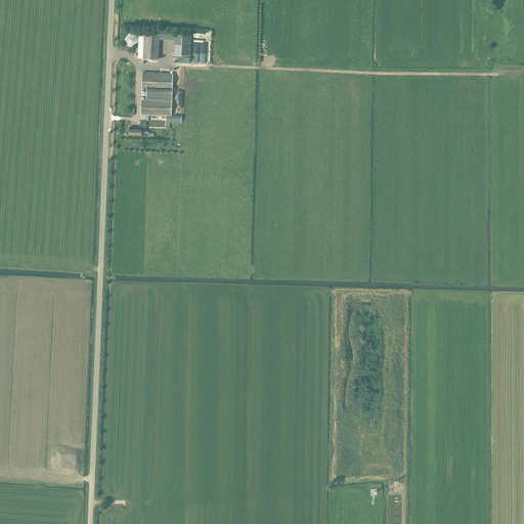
[(143,54),(143,58),(159,59),(160,39),(160,34),(144,33),(143,54)]
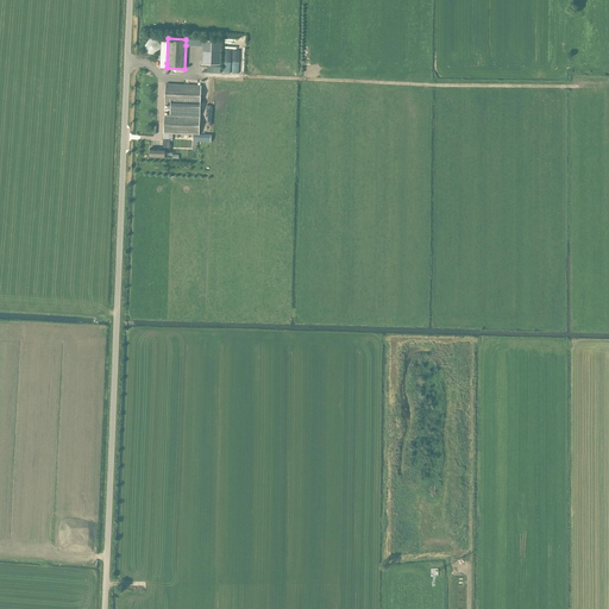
[(168,102),(201,105),(201,85),(165,83),(165,102),(168,102)]
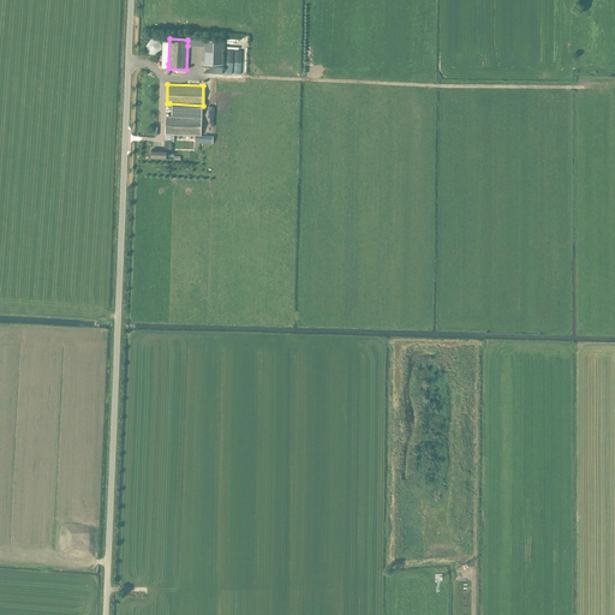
[(203,106),(169,103),(169,109),(172,109),(172,115),(202,117),(203,106)]
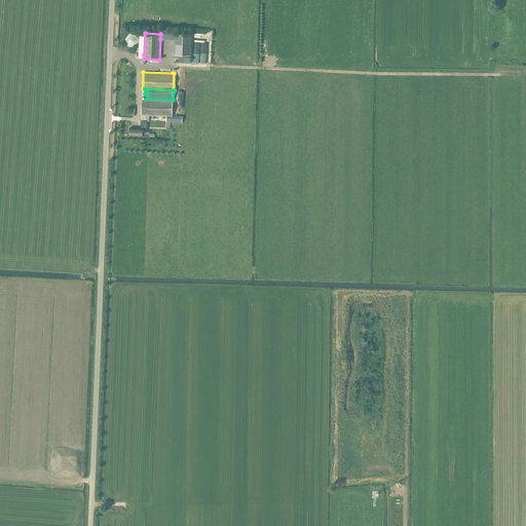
[(142,99),(141,115),(172,116),(173,101),(142,99)]
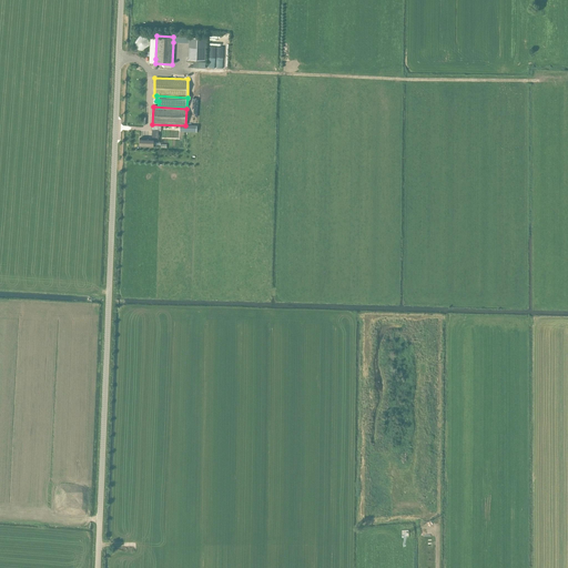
[(158,140),(159,130),(152,130),(152,139),(140,138),(140,146),(153,146),(153,140),(158,140)]
